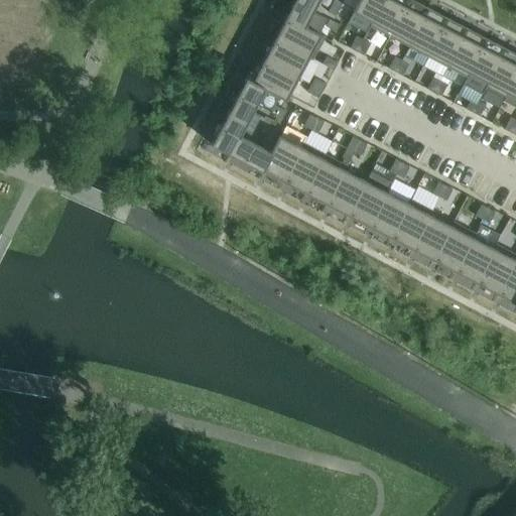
[(295,0),(286,18),(304,28),(305,27),(319,0),(295,0)]
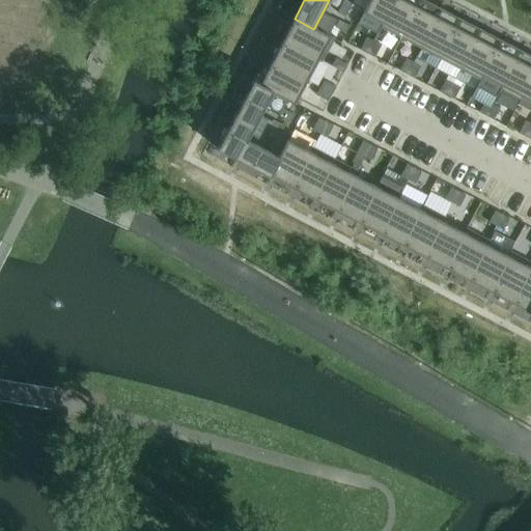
[(369,0),(363,14),(364,14),(384,24),(395,0),(369,0)]
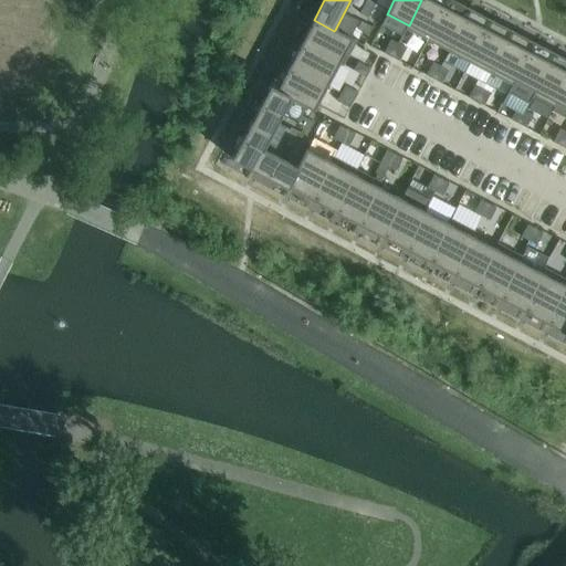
[(421,0),(409,25),(430,37),(449,0),(421,0)]
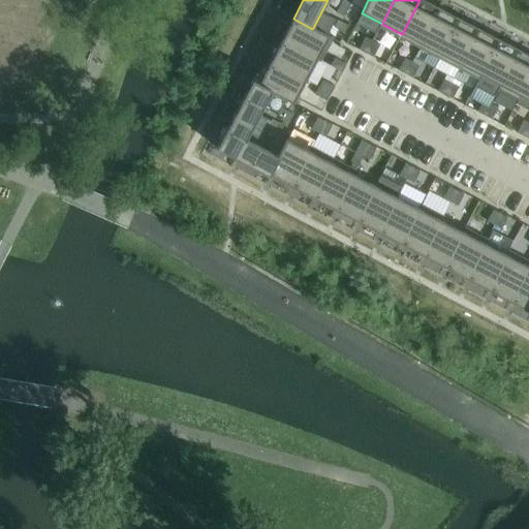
[(422,0),(419,0),(402,34),(422,44),(440,9),(422,0)]
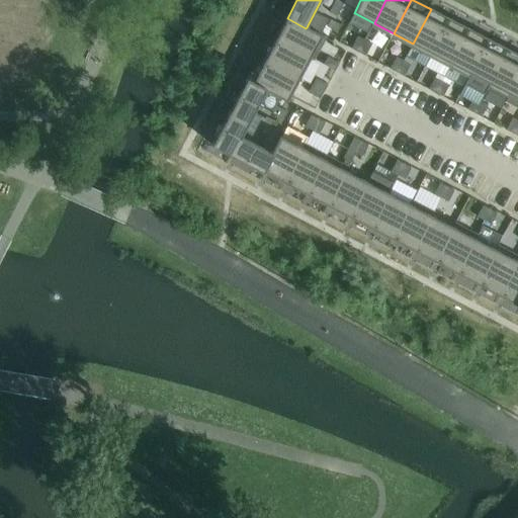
[(335,2),(329,13),(337,17),(342,6),(335,2)]
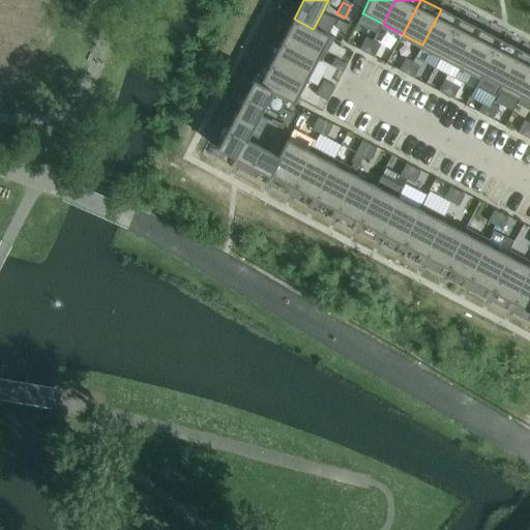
[(441,9),(422,45),(442,55),(461,20),(441,9)]
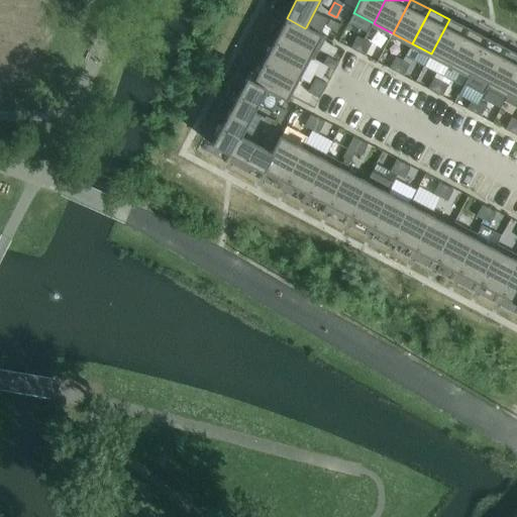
[(287,18),(275,40),(310,59),(321,36),(321,35),(306,27),(305,28),(287,18)]
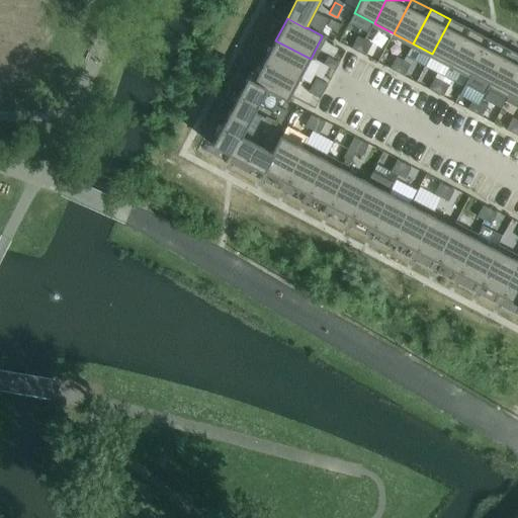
[(450,19),(432,54),(451,64),(469,29),(450,19)]
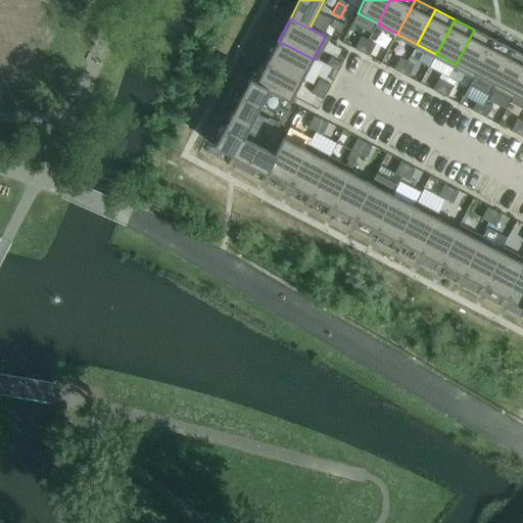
[(334,20),(330,28),(340,34),(344,27),(334,20)]
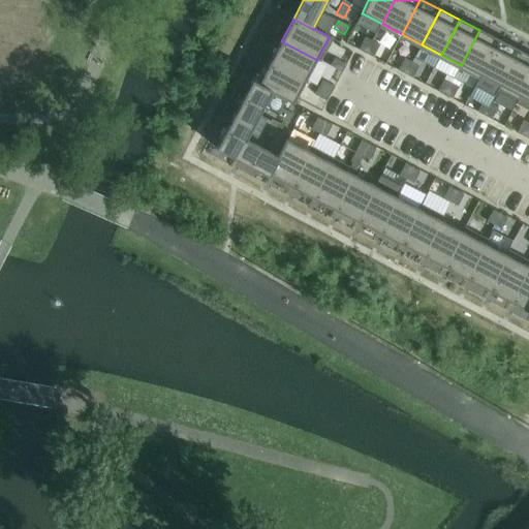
[(479,30),(461,65),(480,75),(499,40),(479,30)]
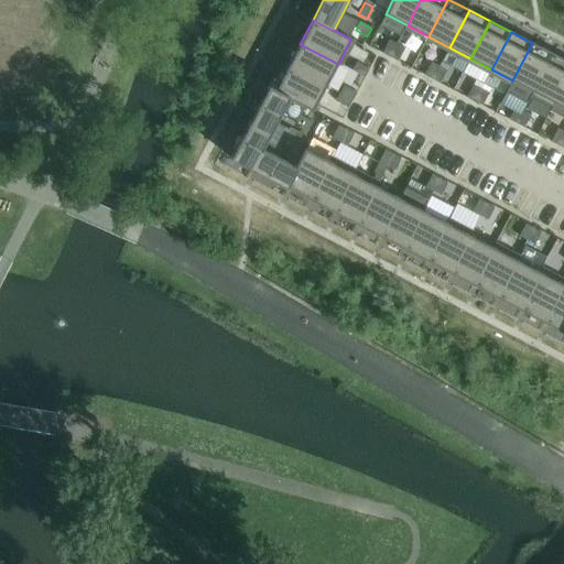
[(390,41),(383,52),(391,56),(398,44),(390,41)]
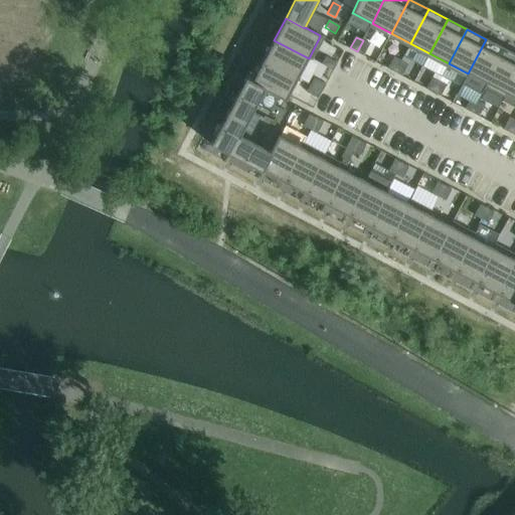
[(486,39),(468,73),(487,83),(505,49),(486,39)]
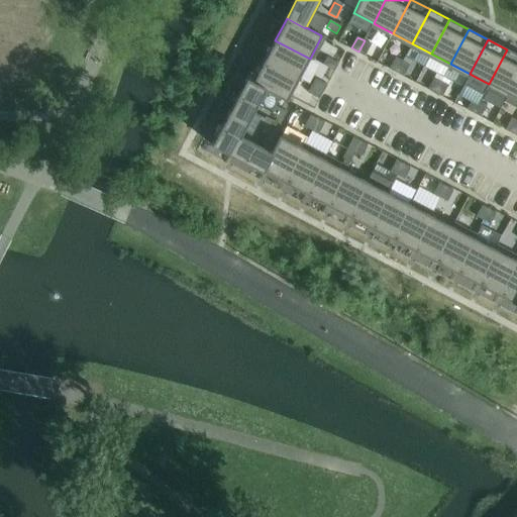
[(275,40),(264,62),(299,80),(310,59),(275,40)]
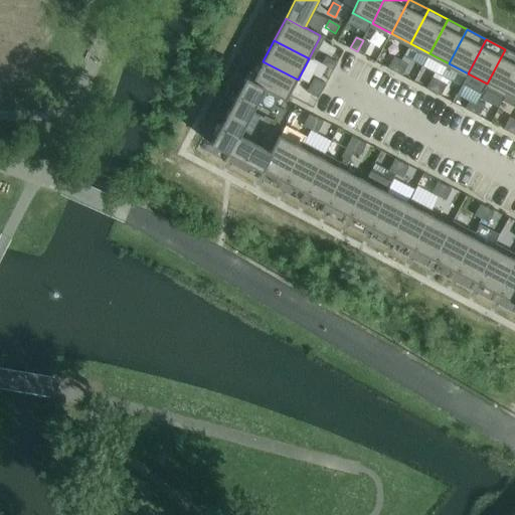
[(363,40),(357,51),(364,55),(370,44),(363,40)]
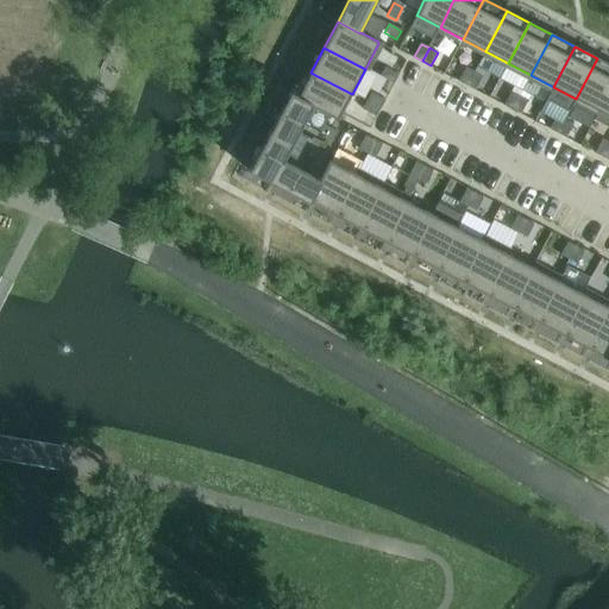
[(608,64),(597,58),(576,99),(600,112),(608,92),(608,64)]
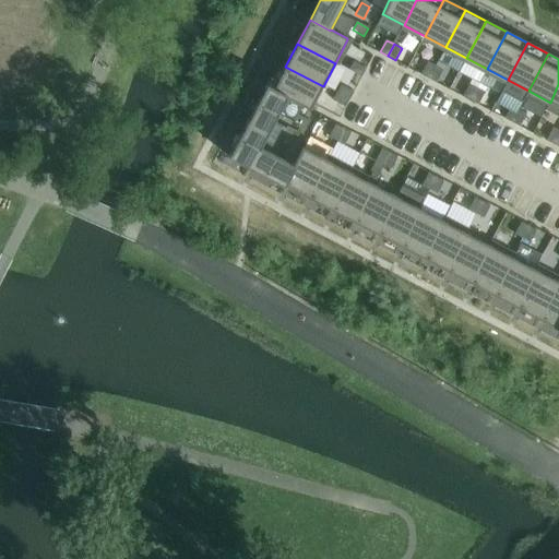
[(353,62),(348,70),(360,76),(365,69),(353,62)]
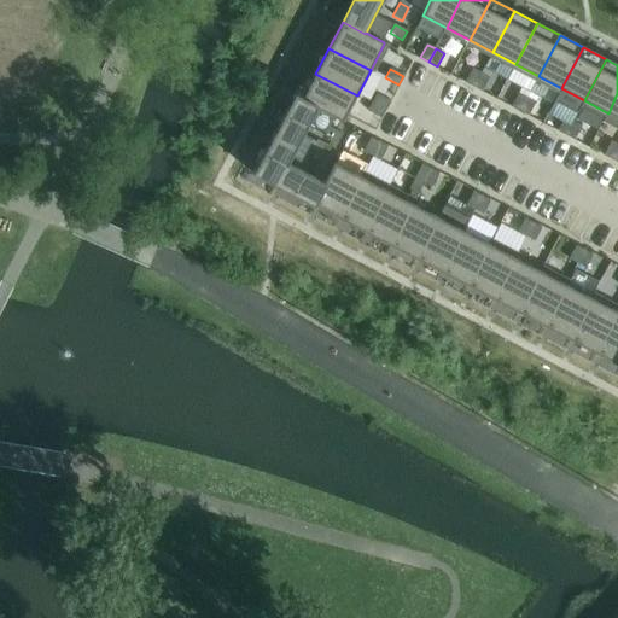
[(473,69),(466,81),(474,86),(482,73),(473,69)]
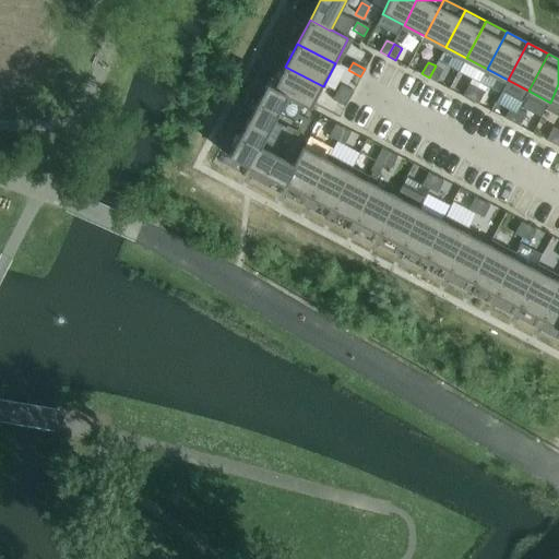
[(436,66),(429,78),(437,82),(443,70),(436,66)]
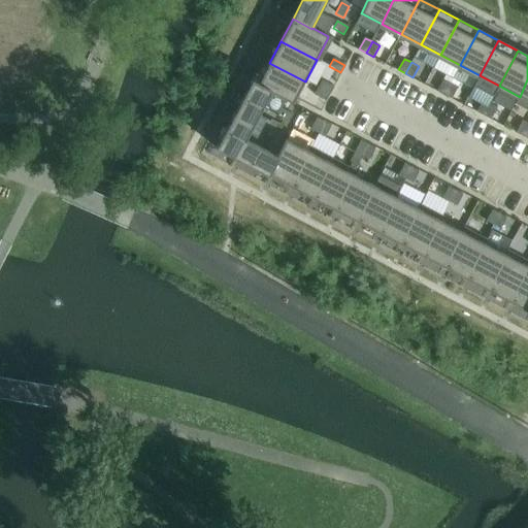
[(269,63),(259,84),(271,91),(270,93),(293,104),(293,103),(305,81),(269,63)]
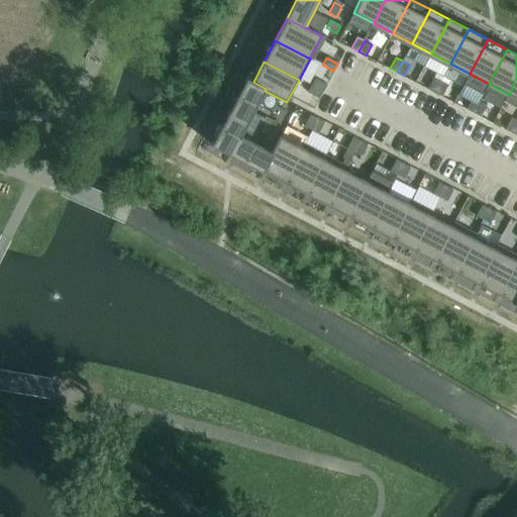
[(434,78),(429,89),(436,92),(441,81),(434,78)]
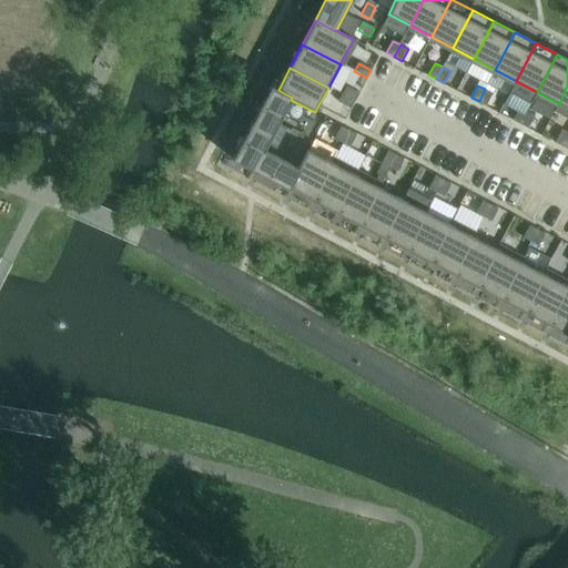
[(271,87),(252,123),(273,134),(291,100),(292,98),(279,90),(271,87)]
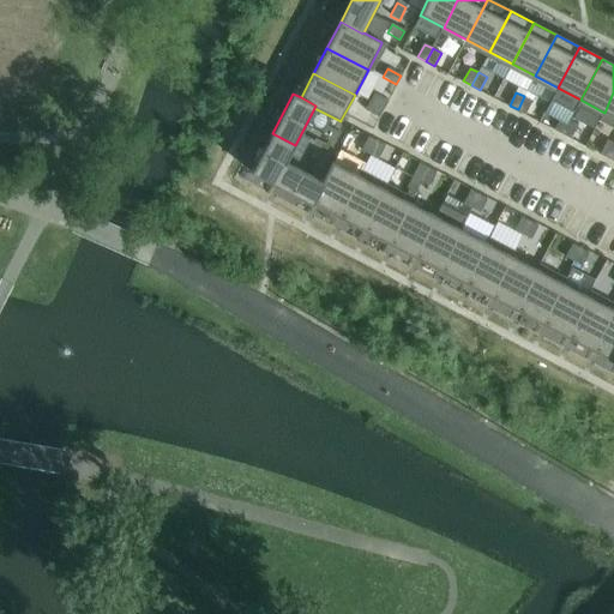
[(373,94),(369,102),(383,109),(386,101),(373,94)]
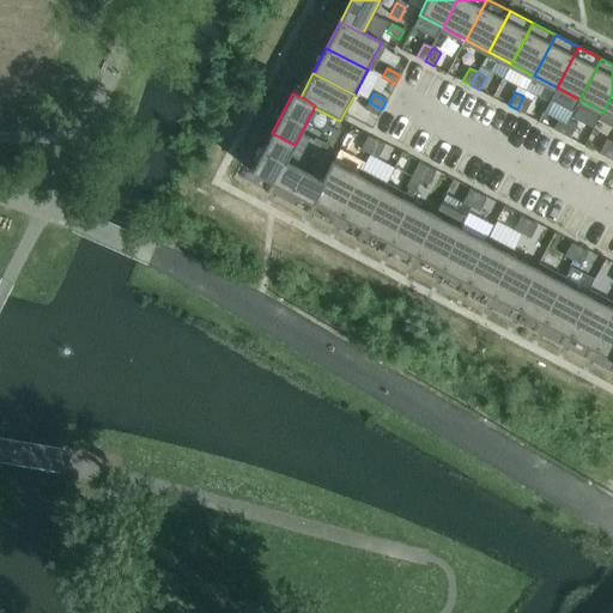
[(523,96),(517,109),(525,114),(532,101),(523,96)]
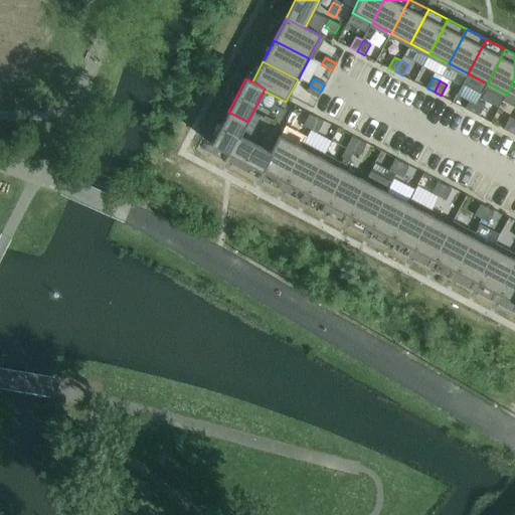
[(310,86),(306,93),(317,99),(321,92),(310,86)]
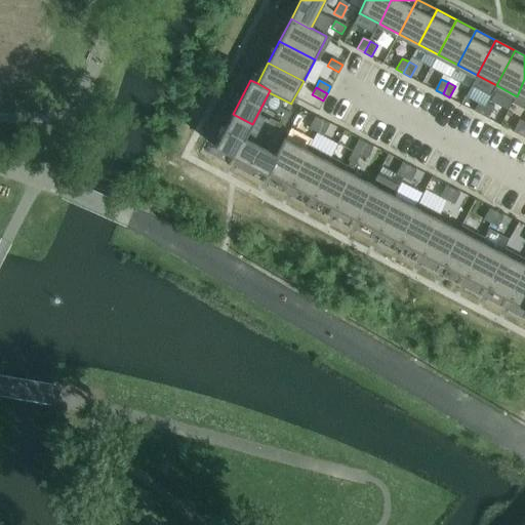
[(481,99),(475,111),(482,114),(487,103),(481,99)]
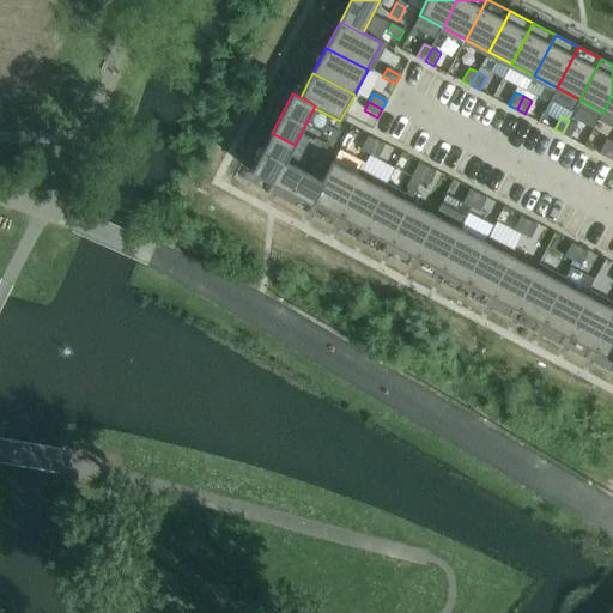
[(569,120),(563,133),(571,138),(577,125),(569,120)]
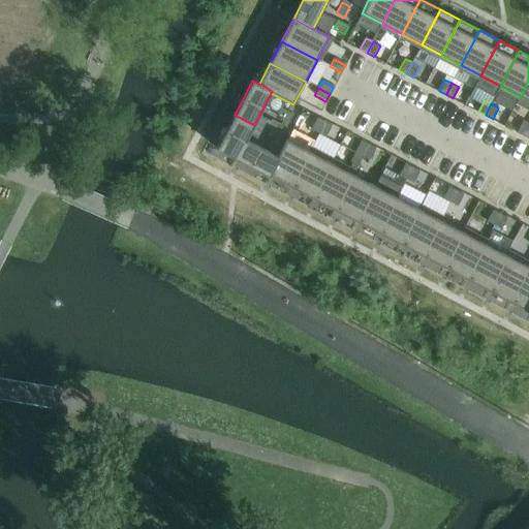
[(282,110),(279,117),(289,123),(293,115),(282,110)]
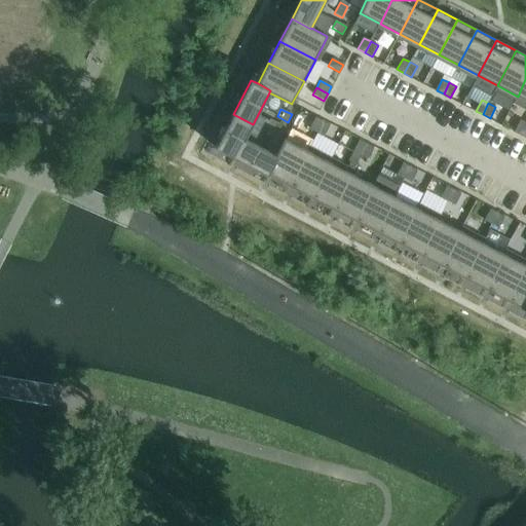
[(233,114),(215,149),(233,158),(243,139),(245,140),(253,124),(233,114)]
